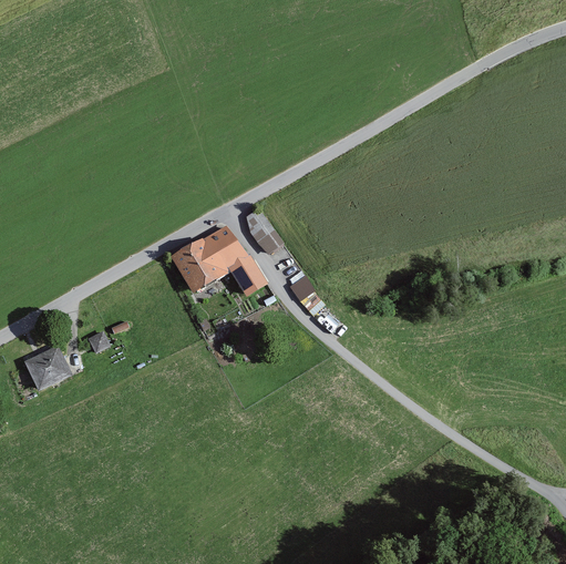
[(250,232),(269,254),(284,243),(259,208),(247,217),(250,232)]
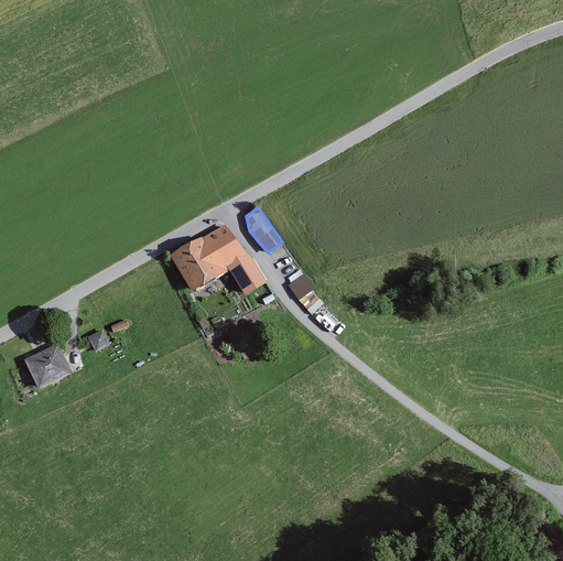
[(241,252),(224,224),(170,257),(192,292),(228,270),(242,293),(266,279),(247,248),(241,252)]
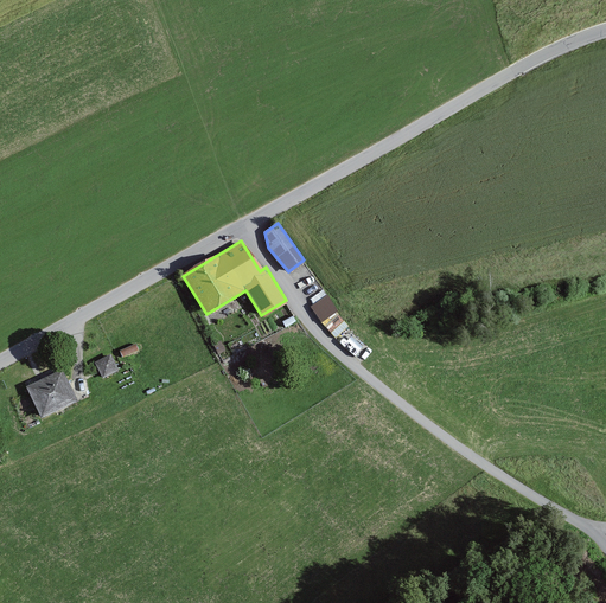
[(330,334),(348,325),(329,292),(312,301),(330,334)]
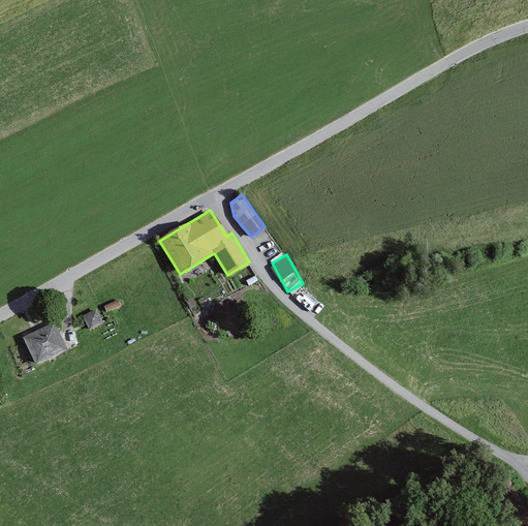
[(102,322),(96,309),(82,316),(89,330),(102,322)]
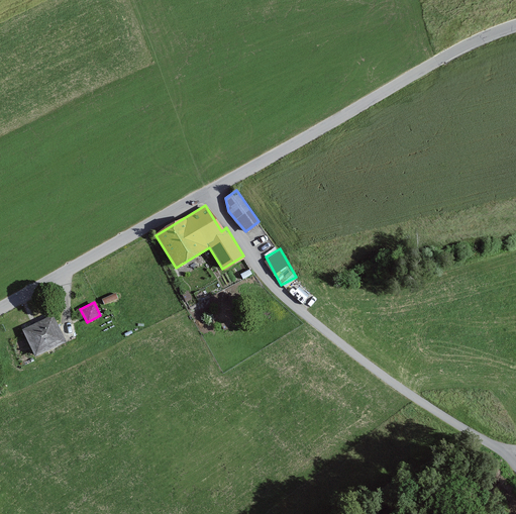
[(66,341),(52,315),(22,330),(35,357),(66,341)]
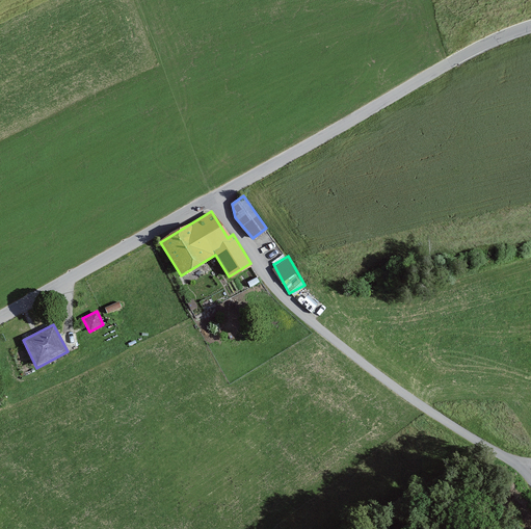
All buildings are outlined.
